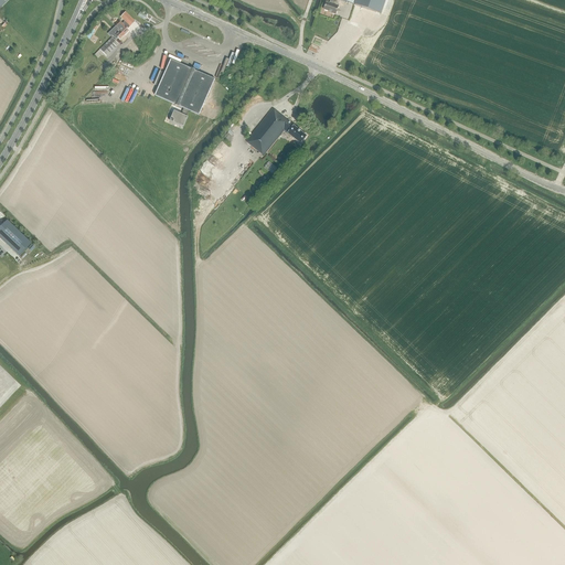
[(326,2),(323,9),(329,11),(329,12),(336,14),(339,6),(338,6),(339,0),(340,0),(353,4),(354,0),(330,0),(329,3),(326,2)]
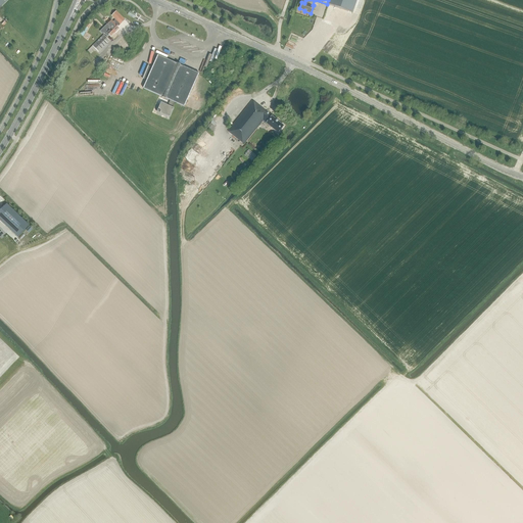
[(328,0),(327,4),(352,13),(357,0),(328,0)]
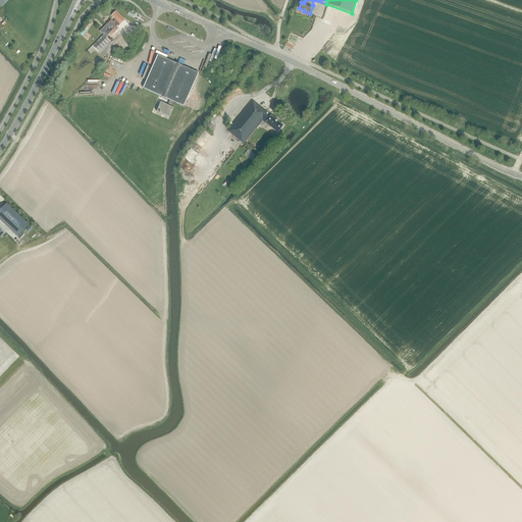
[(109,21),(107,24),(114,33),(118,29),(117,27),(119,23),(120,24),(122,21),(124,20),(116,12),(115,13),(112,16),(115,19),(113,21),(111,20),(109,21)]
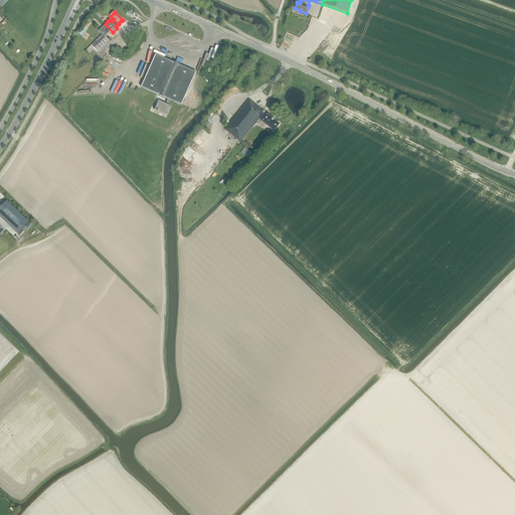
[(101,28),(99,31),(101,33),(103,33),(106,36),(108,34),(109,36),(113,32),(106,24),(104,26),(101,28)]
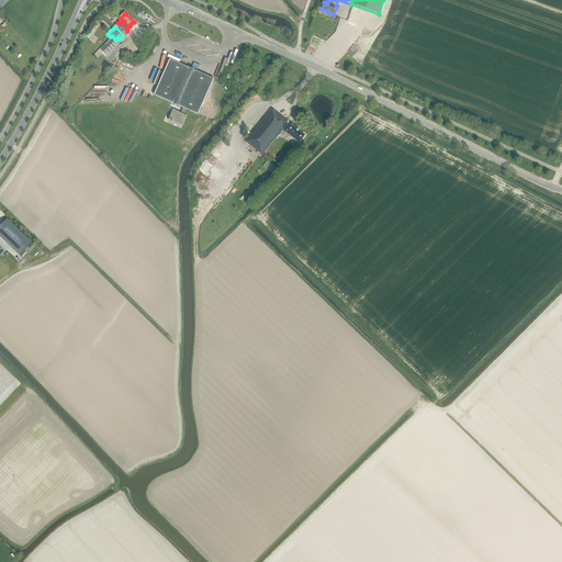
[(111,37),(100,49),(105,56),(117,44),(111,37)]
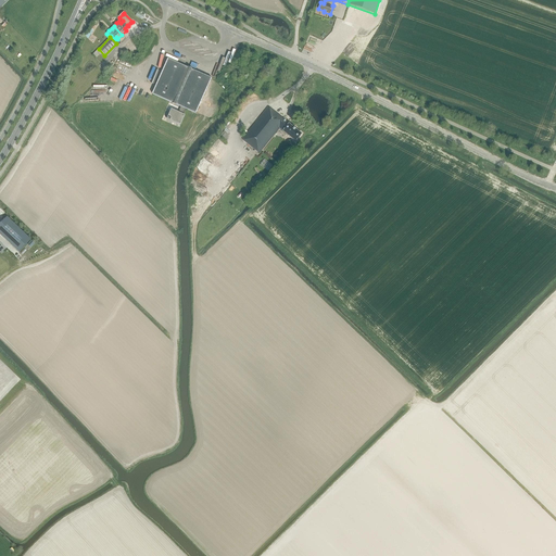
[(152,93),(180,106),(178,112),(172,109),(166,119),(180,125),(185,115),(184,114),(186,109),(197,113),(212,78),(167,59),(152,93)]
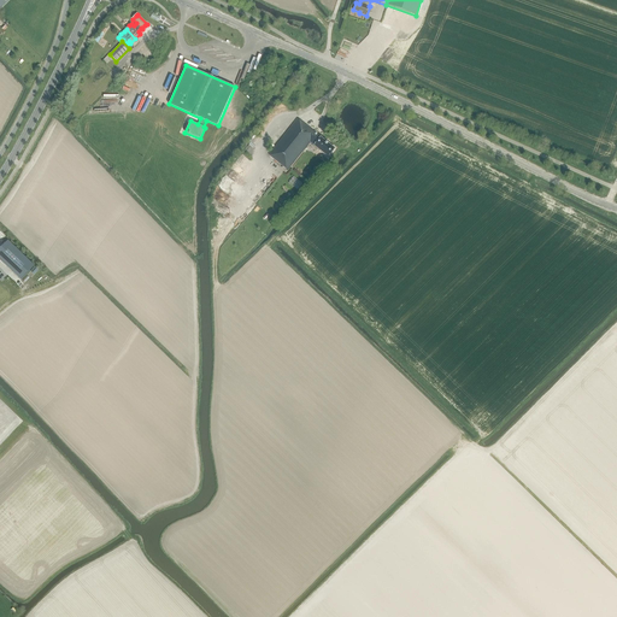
[(145,97),(139,111),(145,115),(151,99),(145,97)]
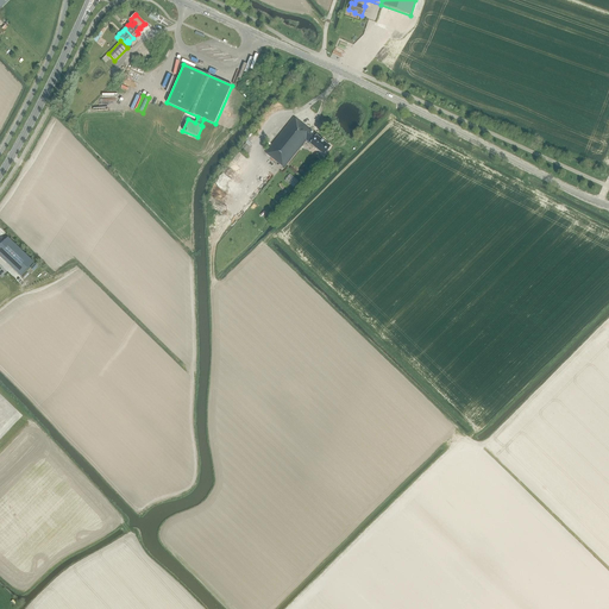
[(325,155),(331,148),(314,135),(293,118),(280,135),(265,154),(283,168),(292,158),(306,140),(319,151),(325,155)]
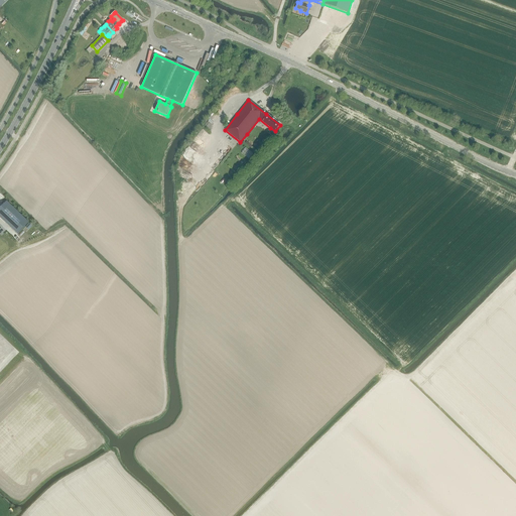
[(242,152),(249,158),(253,153),(247,147),(242,152)]
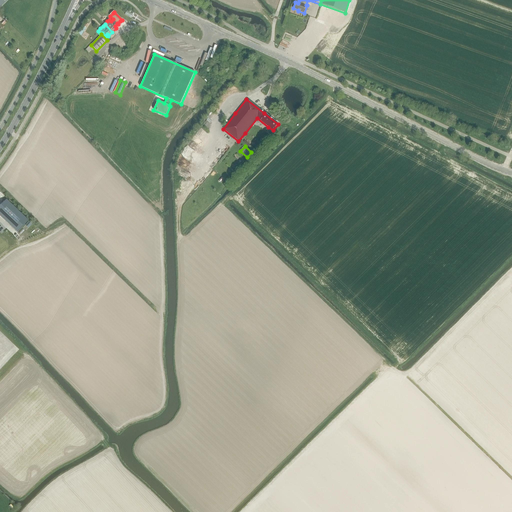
[(6,200),(0,206),(0,215),(17,232),(28,220),(6,200)]
